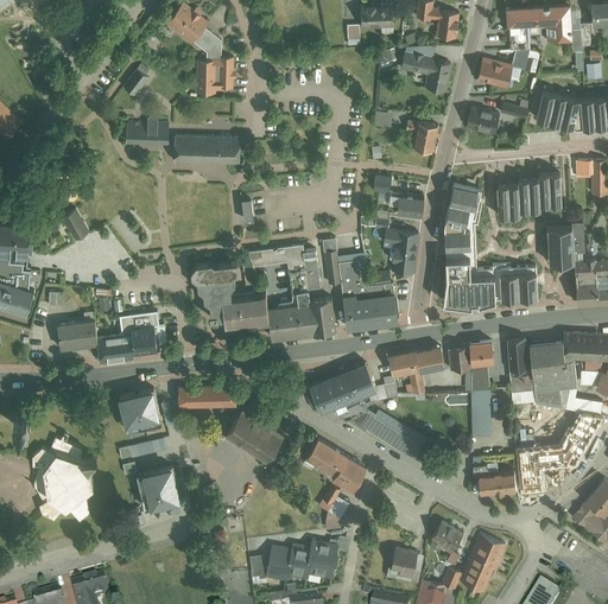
[(425,0),(417,0),(416,19),(437,21),(436,37),(456,39),(458,12),(432,8),(434,1),(425,0)]
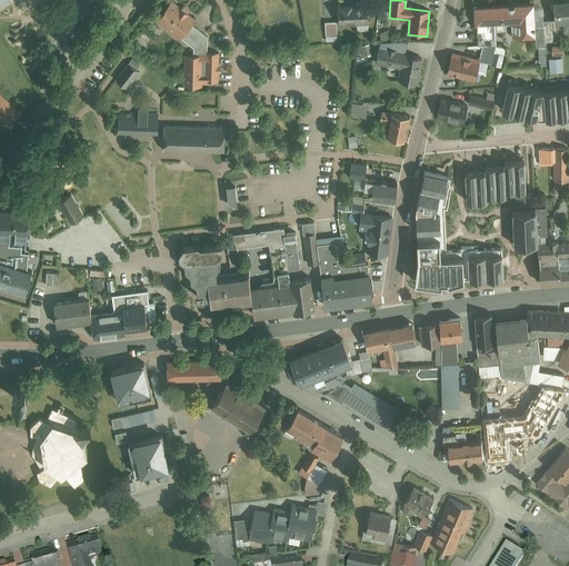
[(156,21),(180,40),(191,26),(195,20),(170,1),(156,21)]
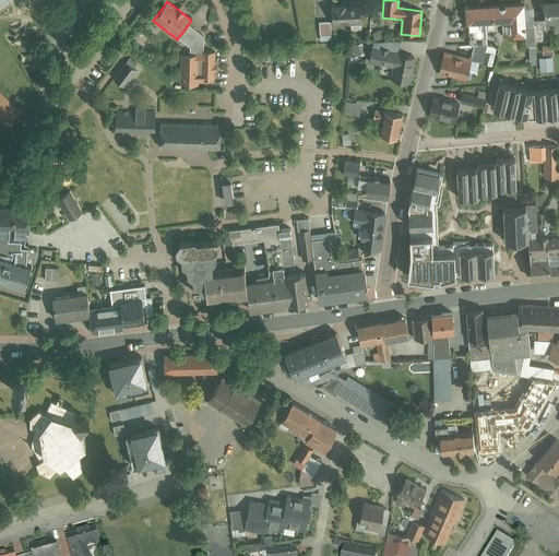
[(524,2),(465,6),(466,24),(468,24),(487,23),(502,22),(502,37),(525,36),(525,27),(524,2)]
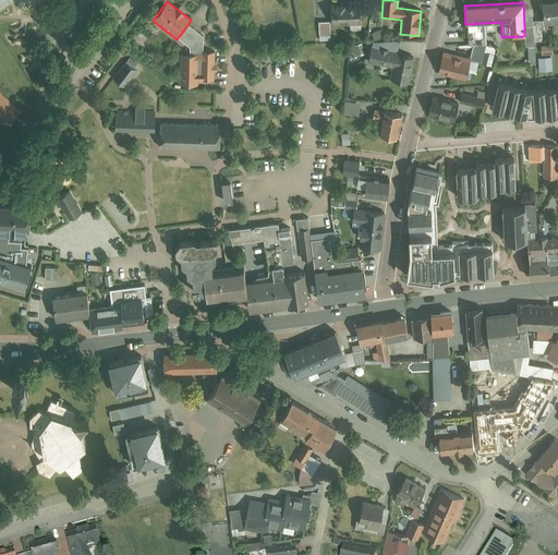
[(557,5),(543,7),(543,22),(553,22),(553,34),(557,33),(557,5)]
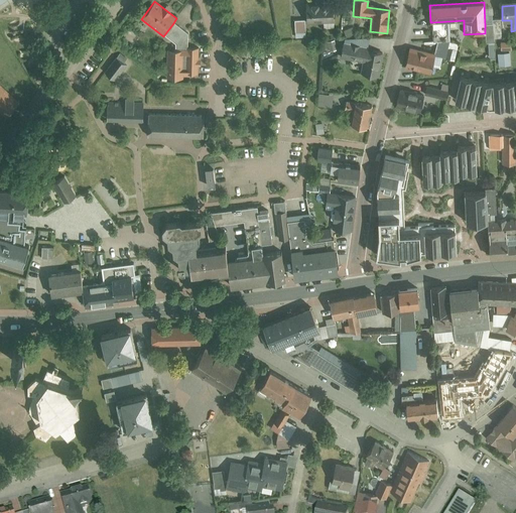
[(333,7),(306,7),(306,23),(333,23),(333,7)]
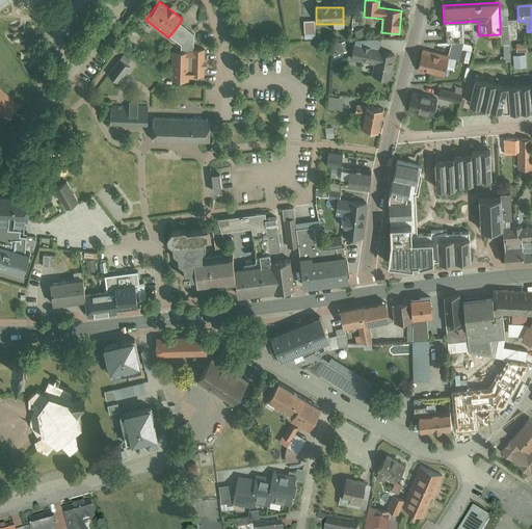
[(463,22),(446,23),(446,44),(452,44),(462,44),(463,44),(463,22)]
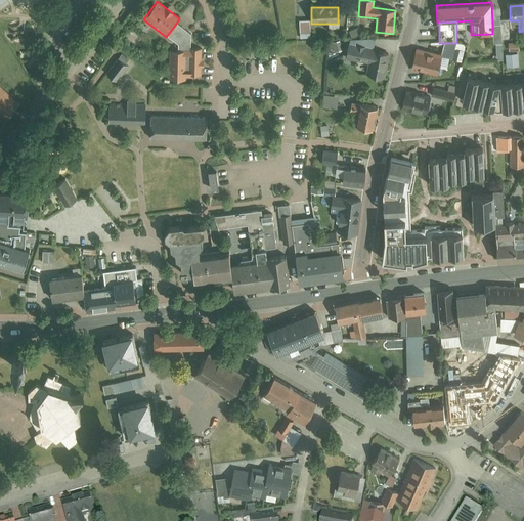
[(203,48),(191,48),(190,35),(176,24),(166,37),(177,45),(177,51),(169,51),(169,81),(185,81),(186,79),(193,79),(193,76),(203,76),(203,48)]
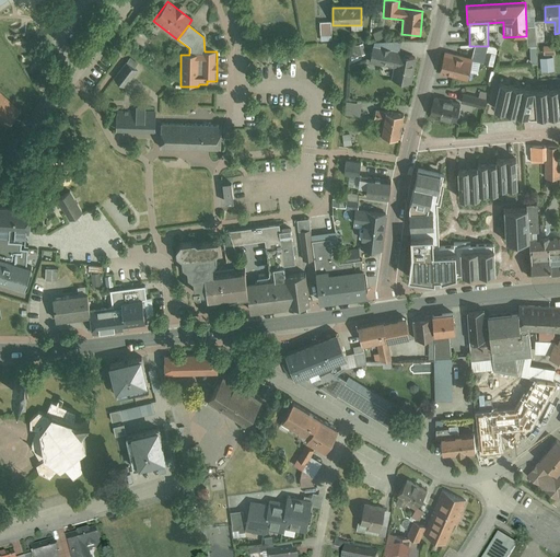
[(535,27),(526,27),(526,36),(527,48),(529,48),(531,62),(537,62),(536,44),(535,27)]
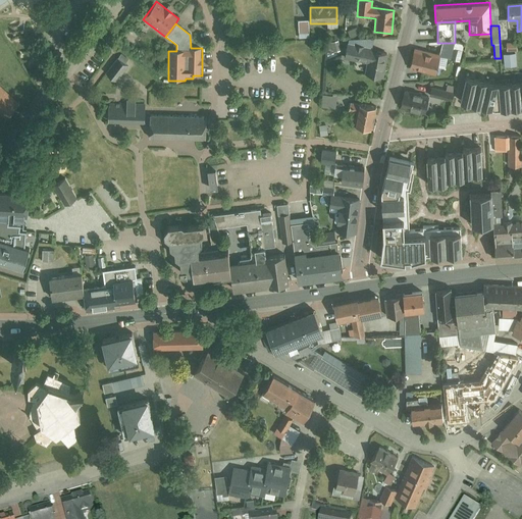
[(352,40),(352,44),(375,48),(374,39),(352,40)]
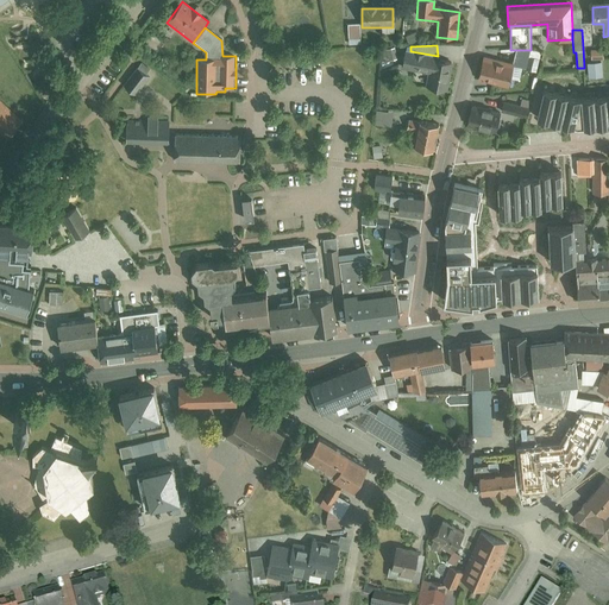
[(394,49),(384,51),(388,63),(397,61),(394,49)]
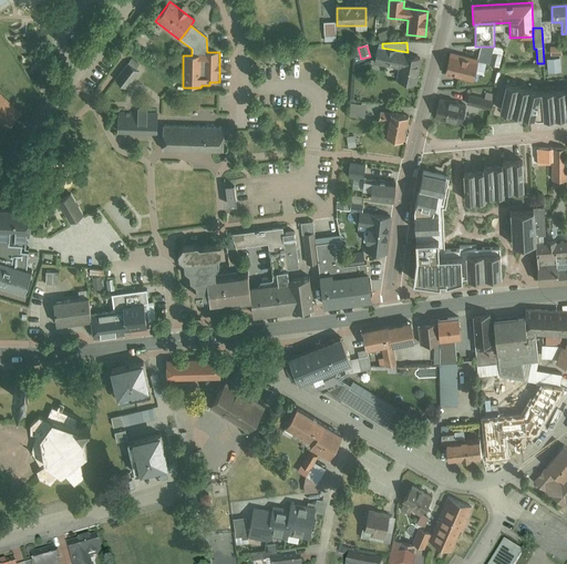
[(382,48),(375,47),(372,65),(400,71),(398,83),(414,85),(421,55),(408,52),(382,48)]
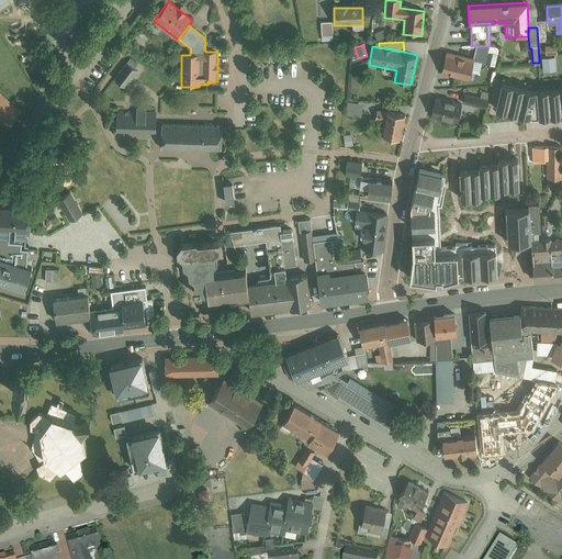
[(478,46),(473,62),(485,65),(489,46),(478,46)]
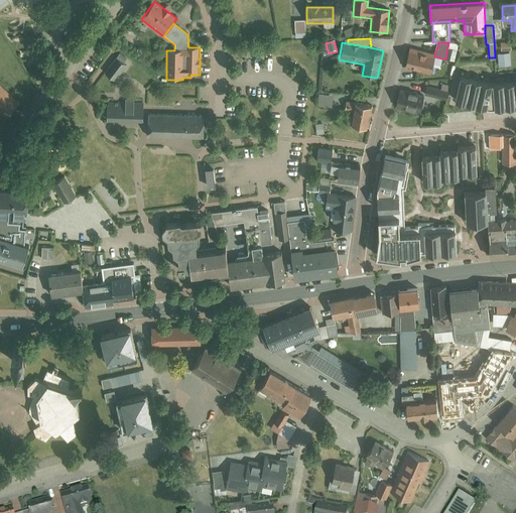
[(511,43),(501,44),(501,52),(511,52),(511,43)]
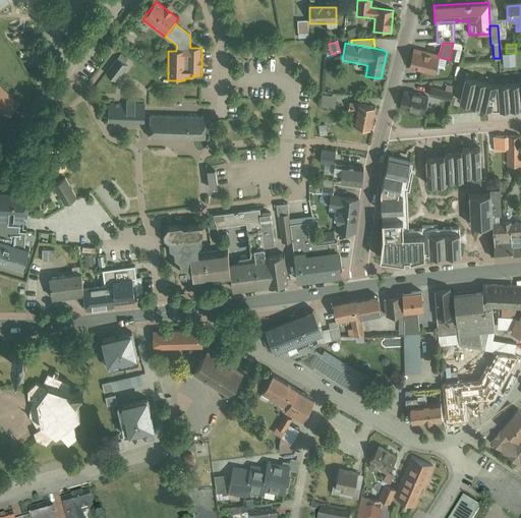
[(413,51),(408,70),(435,76),(439,57),(413,51)]
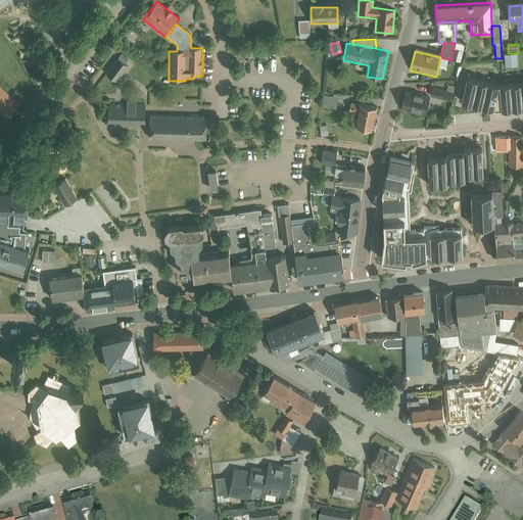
[(517,55),(504,55),(505,68),(517,68),(517,55)]
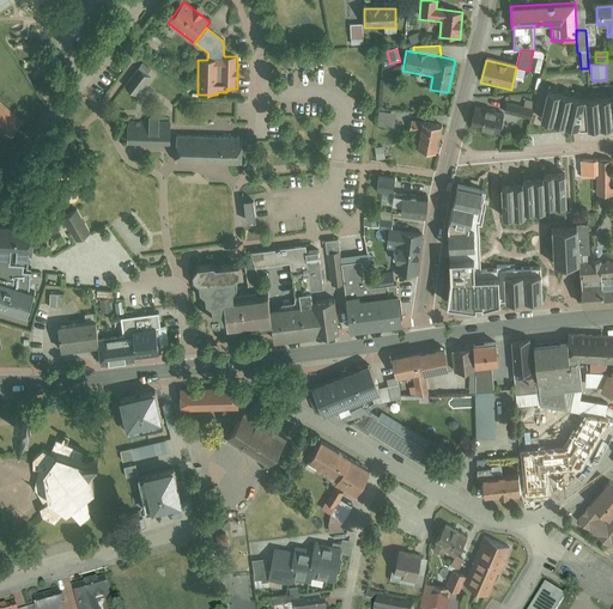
[(139,72),(127,90),(140,99),(152,81),(139,72)]
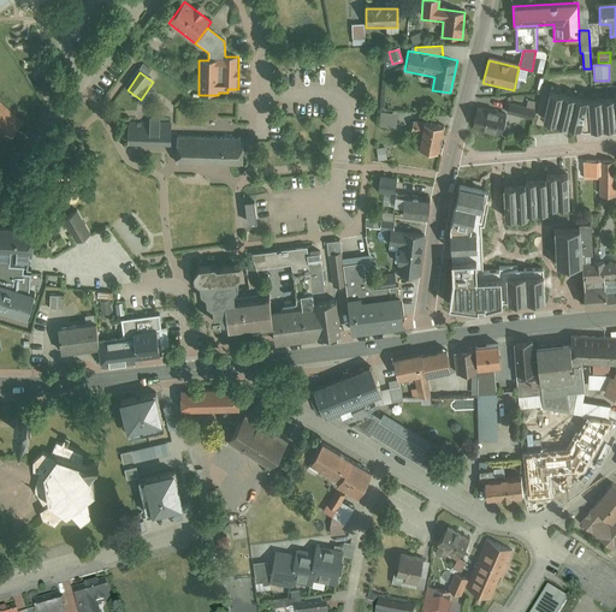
[(615,100),(588,102),(549,95),(543,123),(586,132),(615,130),(615,100)]
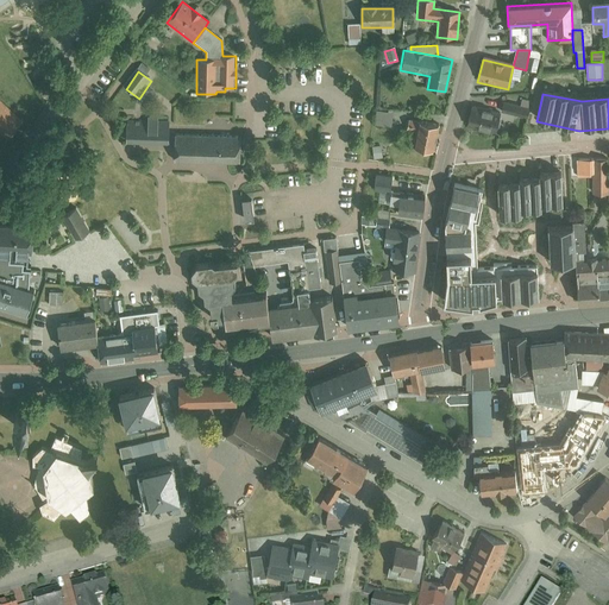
[(0,138),(5,143),(23,123),(0,102),(0,138)]
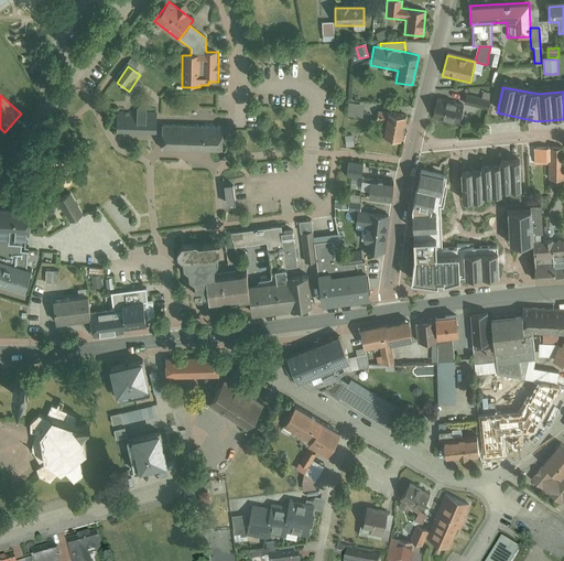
[(436,100),(433,119),(458,123),(462,107),(486,111),(488,99),(464,95),(463,106),(436,100)]
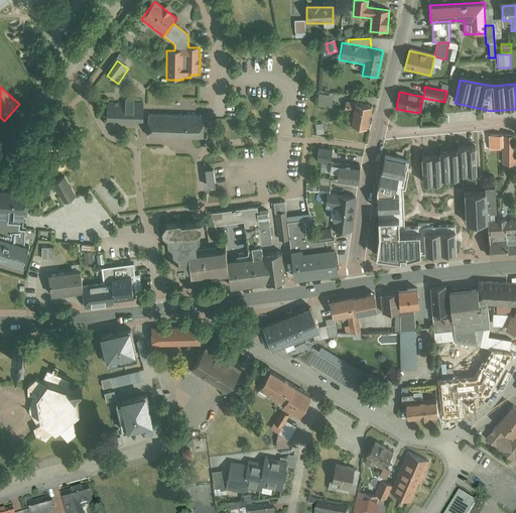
[(333,97),(318,95),(317,106),(332,108),(333,97)]
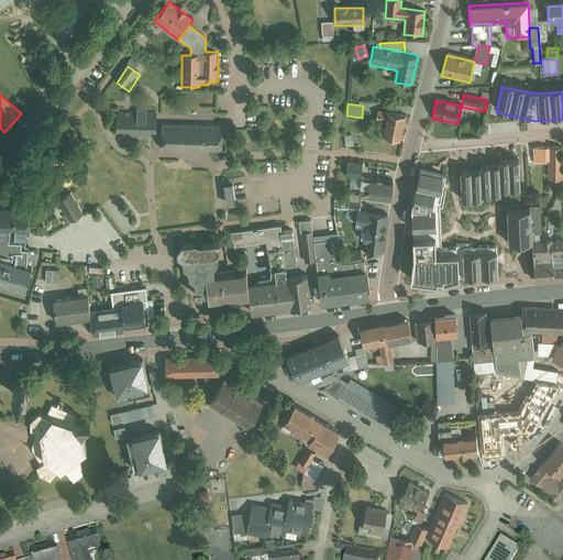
[(384,123),(382,136),(400,140),(405,114),(385,111),(385,113),(377,112),(375,122),(384,123)]
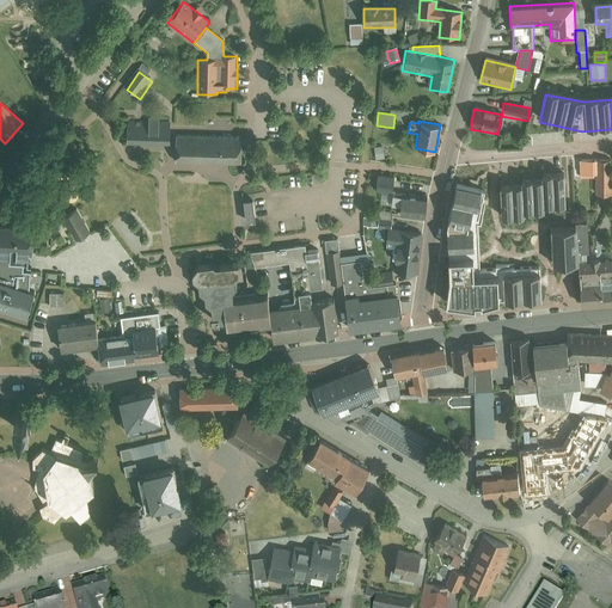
[(170,123),(127,124),(127,147),(138,147),(170,146),(170,123)]
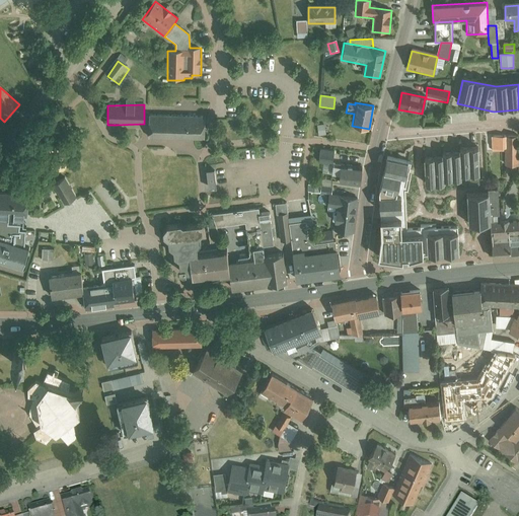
[(148,116),(148,140),(205,141),(205,116),(148,116)]
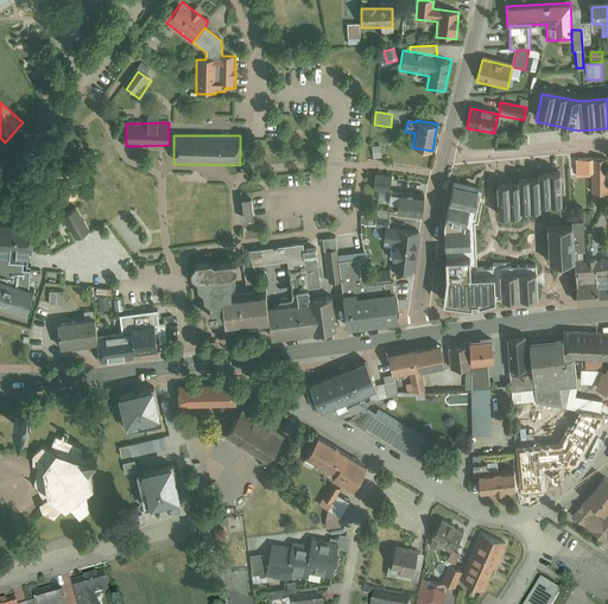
[(593,180),(593,196),(607,196),(607,160),(593,161),(593,165),(593,180)]
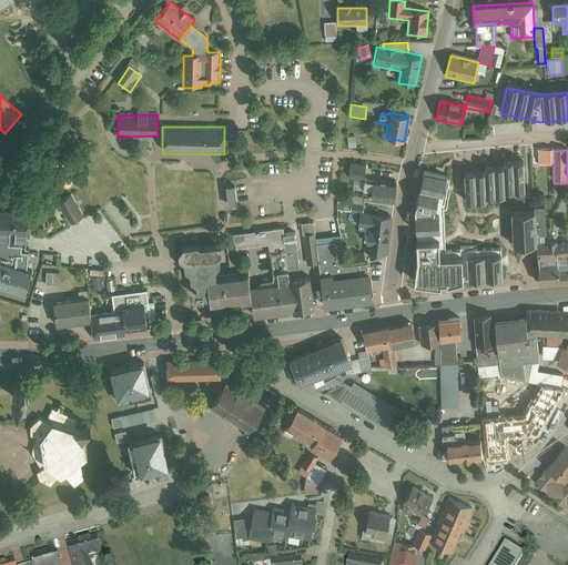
[(554,154),(538,154),(538,169),(554,169),(554,154)]
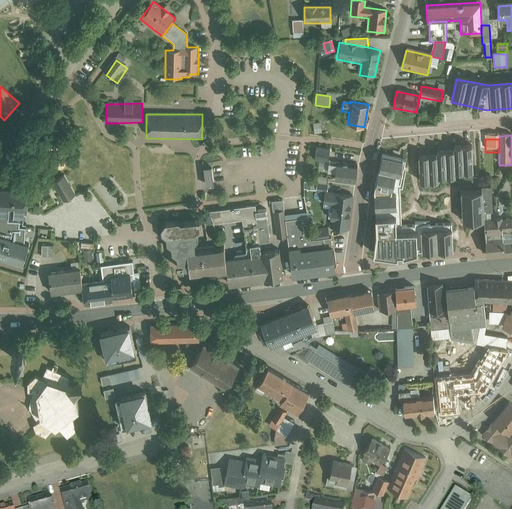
[(314,161),(328,162),(330,150),(315,148),(314,161)]
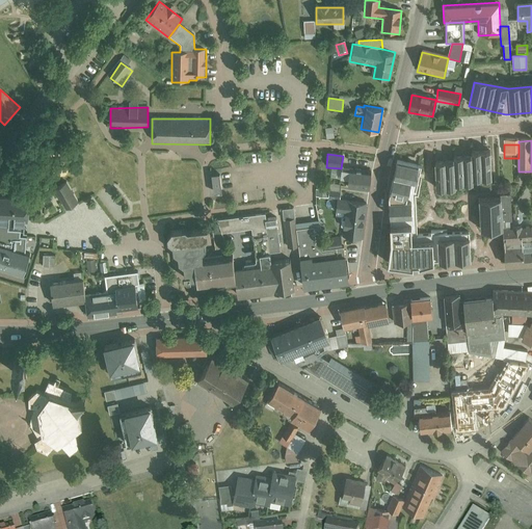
[(491,188),(490,154),(481,154),(472,154),(472,161),(462,161),(453,162),(454,166),(445,166),(435,166),(436,199),(446,199),(455,199),(454,193),(463,193),(473,192),(473,188),(482,188),(491,188)]
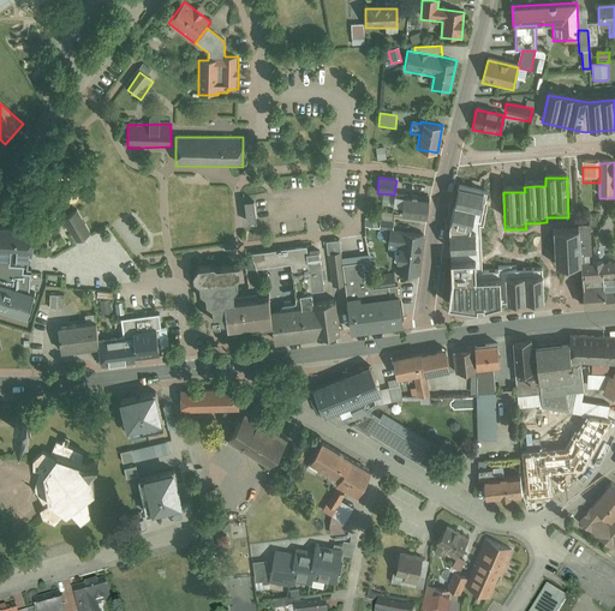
[(463,319),(477,322),(501,315),(543,312),(541,273),(482,276),(482,265),(482,231),(478,232),(488,197),(459,190),(451,235),(453,294),(448,318),(463,319)]
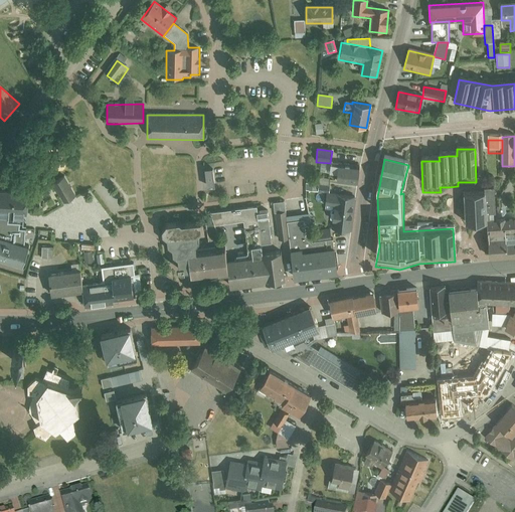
[(335,182),(357,184),(358,166),(330,163),(330,173),(336,174),(335,182)]
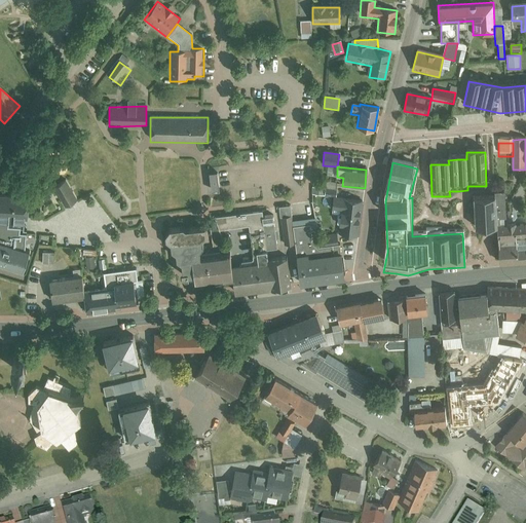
[(218,167),(204,169),(207,194),(219,194),(218,167)]
